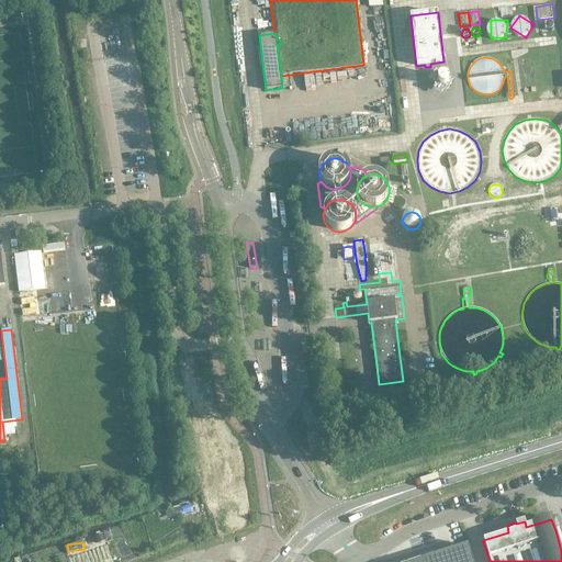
[(472,561),(468,546),(416,561),(472,561)]
